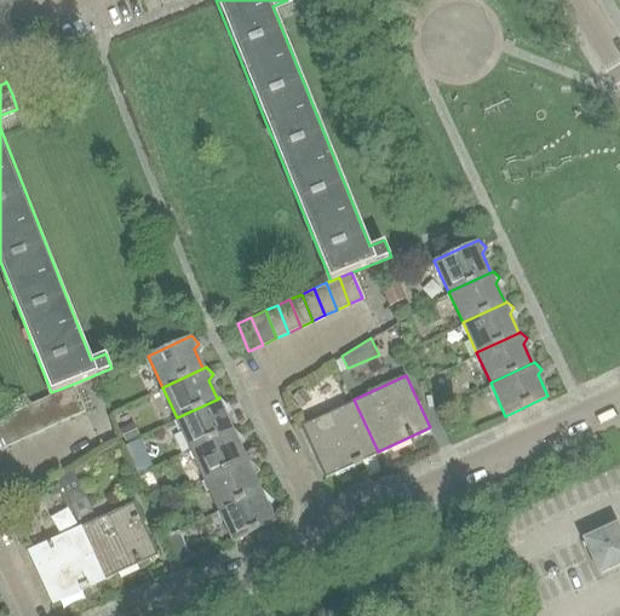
[(85,410),(74,384),(58,390),(72,416),(85,410)]
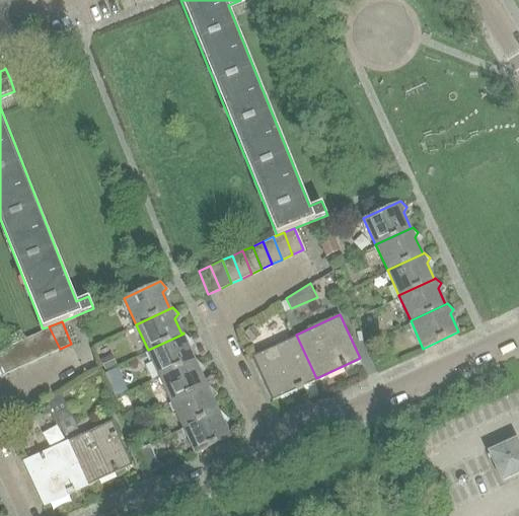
[(251,340),(261,333),(253,323),(244,332),(251,340)]
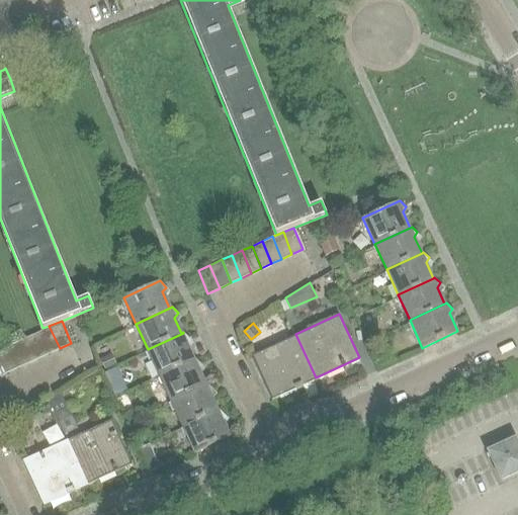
[(60,348),(49,326),(42,328),(38,330),(50,352),(60,348)]
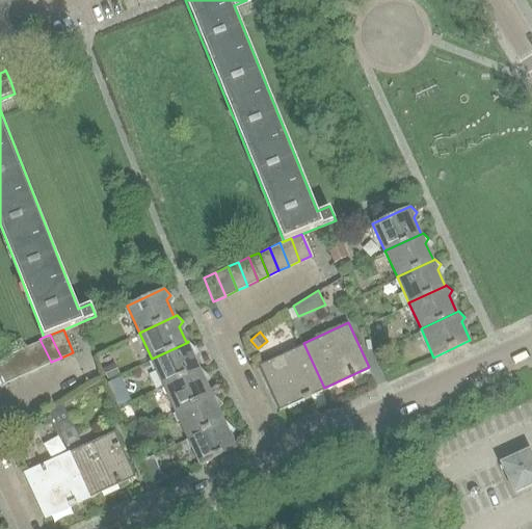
[(29,344),(40,367),(51,362),(40,339),(29,344)]
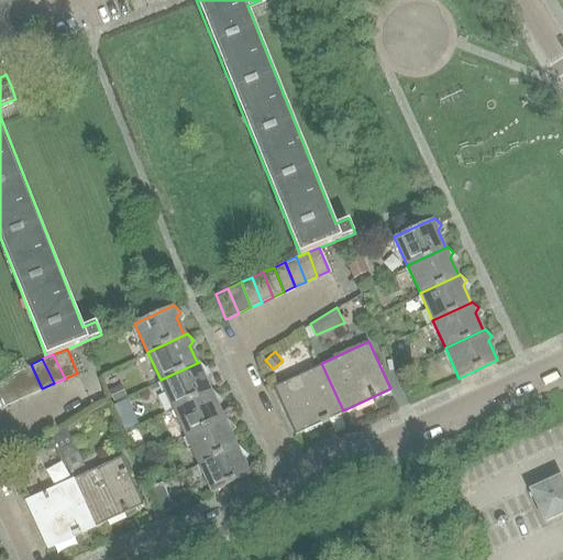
[(173,407),(210,391),(203,375),(208,370),(199,362),(161,380),(173,407)]
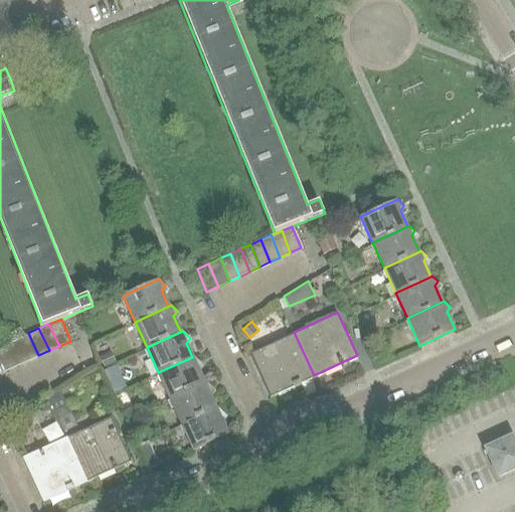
[(314,375),(294,332),(248,352),(270,396),(314,375)]
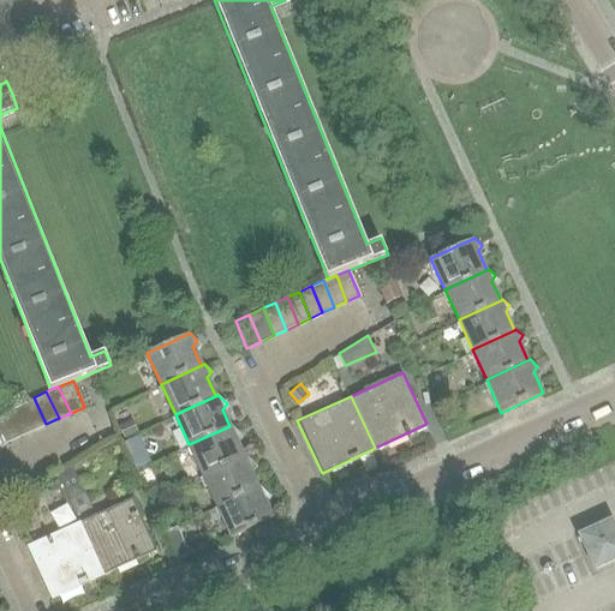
[(34,397),(22,403),(34,430),(46,424),(34,397)]
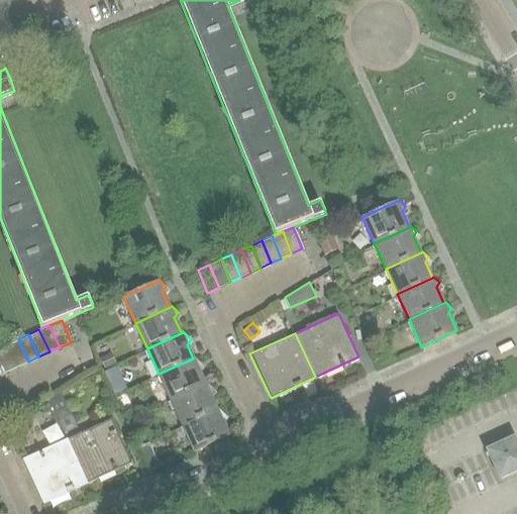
[(8,343),(18,366),(28,362),(18,339),(8,343)]
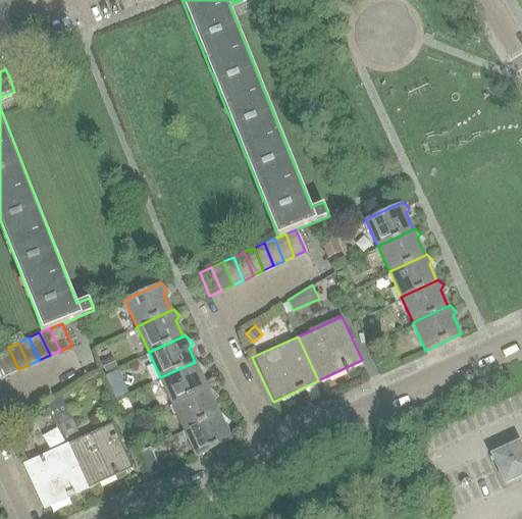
[(8,347),(0,351),(0,357),(8,374),(18,369),(8,347)]
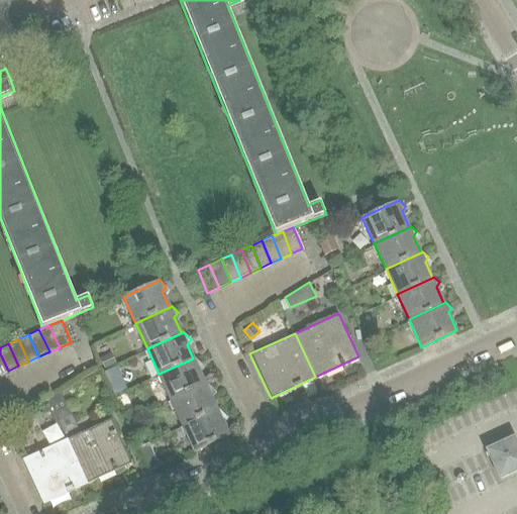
[(111,353),(101,358),(105,367),(115,362),(111,353)]
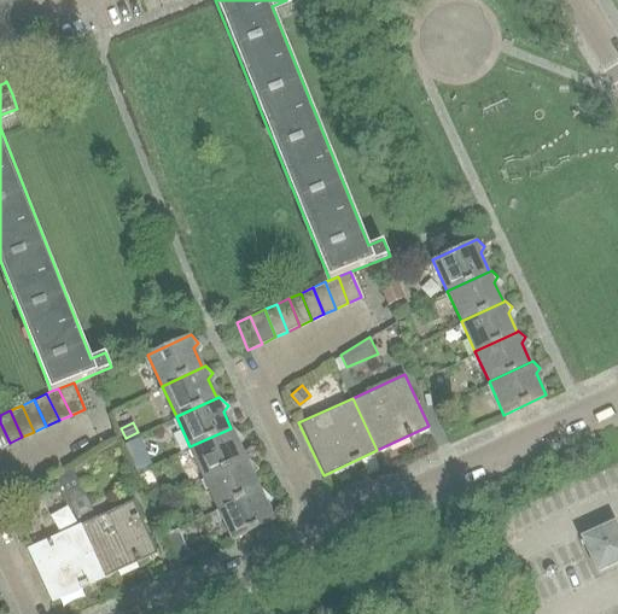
[(204,477),(248,457),(246,457),(244,458),(237,442),(242,436),(233,427),(231,428),(190,446),(204,477)]
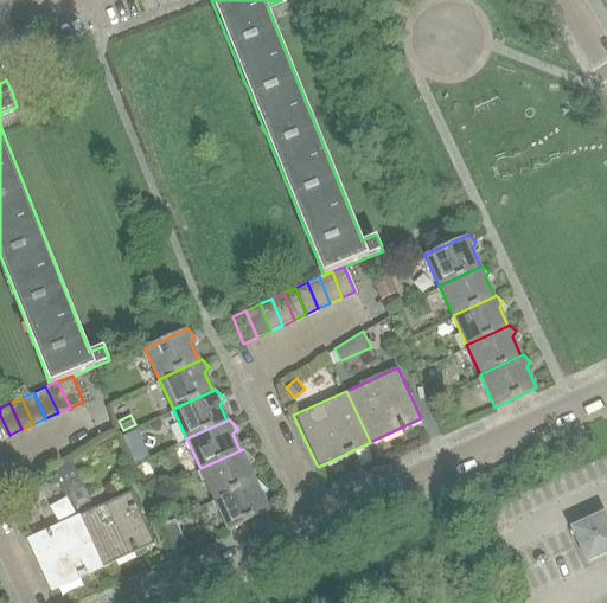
[(213,498),(254,480),(246,462),(250,456),(243,449),(200,468),(213,498)]
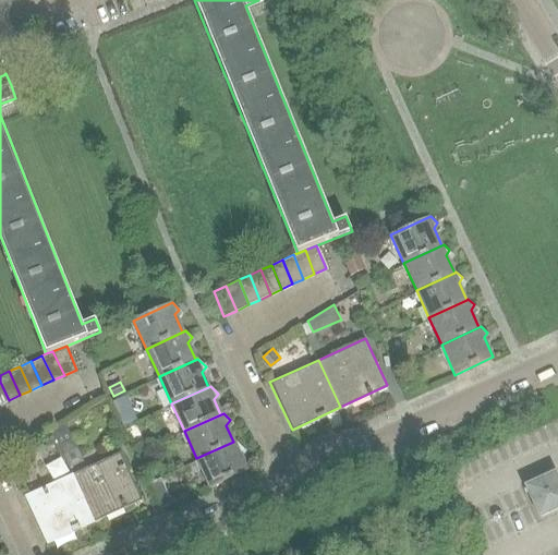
[(61,443),(63,462),(79,460),(77,441),(61,443)]
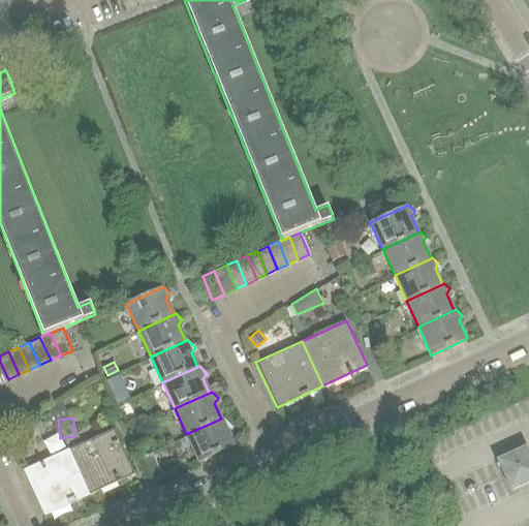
[(136,418),(127,422),(130,429),(139,425),(136,418)]
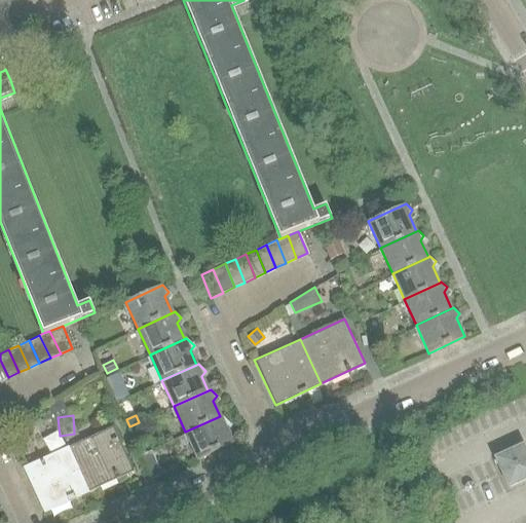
[(197,458),(232,443),(225,426),(229,422),(222,415),(220,416),(185,432),(197,458)]
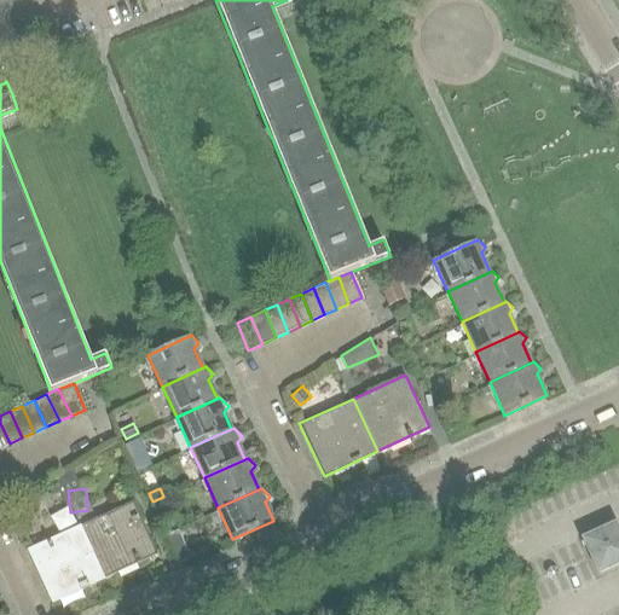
[(80,523),(105,576),(157,552),(132,500),(80,523)]
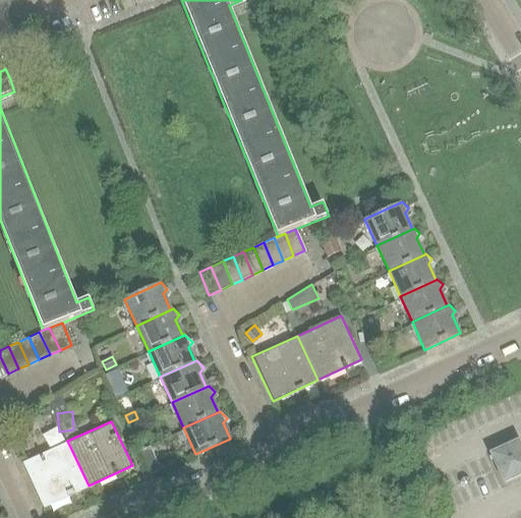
[(23,461),(45,506),(89,485),(67,441),(23,461)]
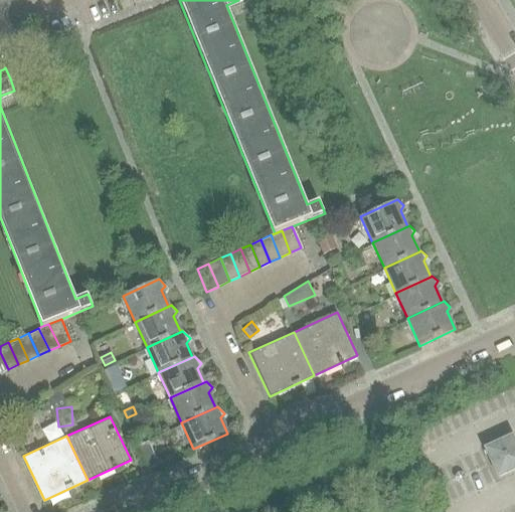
[(514,467),(514,441),(512,436),(486,448),(498,475),(514,467)]
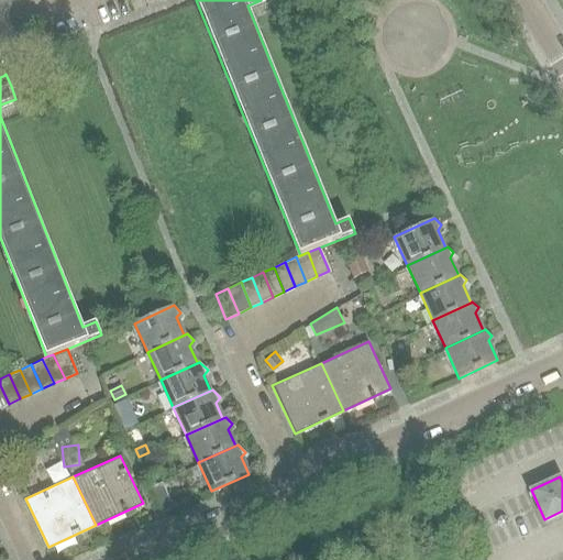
[(162,482),(152,486),(157,498),(167,494),(162,482)]
